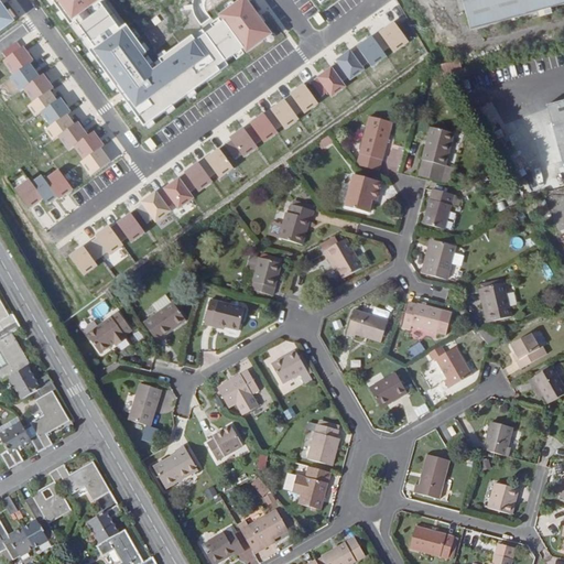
[(14,20),(0,0),(0,31),(9,25),(14,20)]
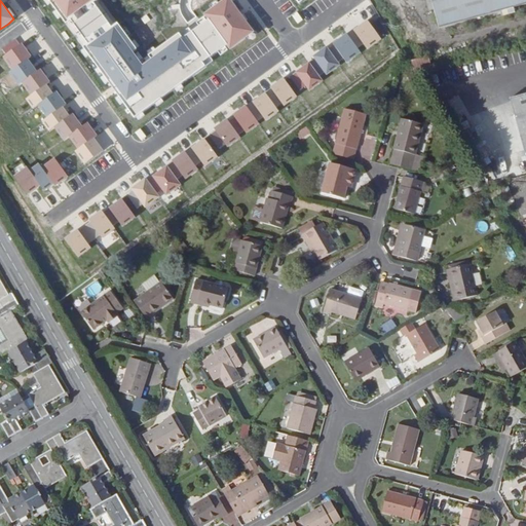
[(52,0),(69,22),(97,1),(96,0),(52,0)]
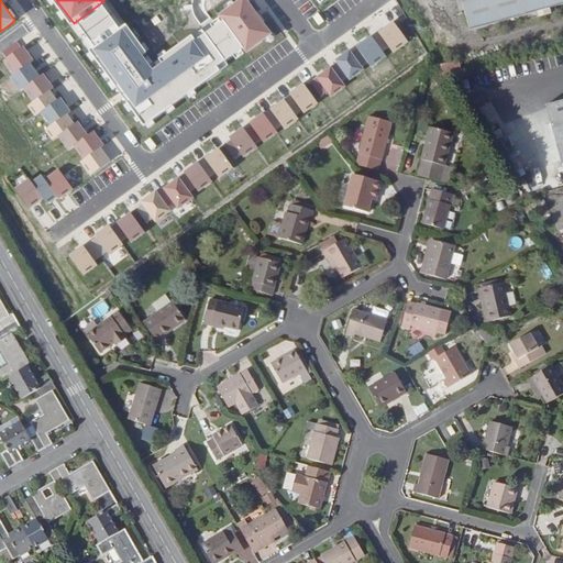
[(246,0),(241,0),(219,15),(246,54),(272,35),(246,0)]
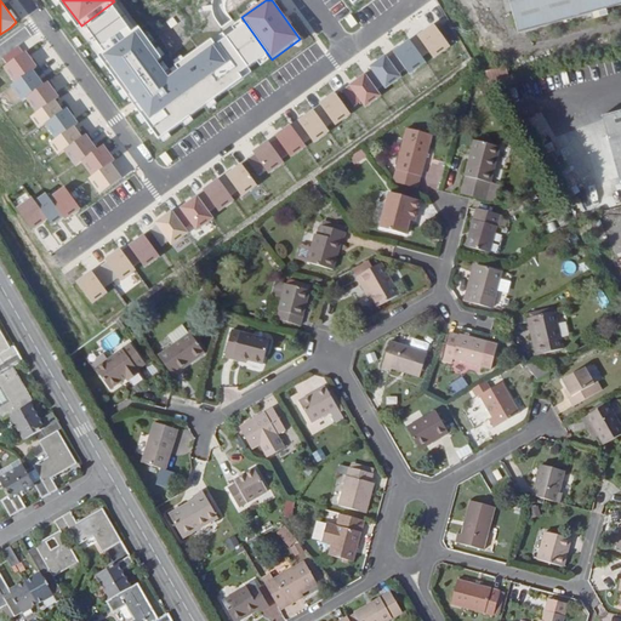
[(620,6),(620,0),(508,0),(513,13),(519,34),(620,6)]
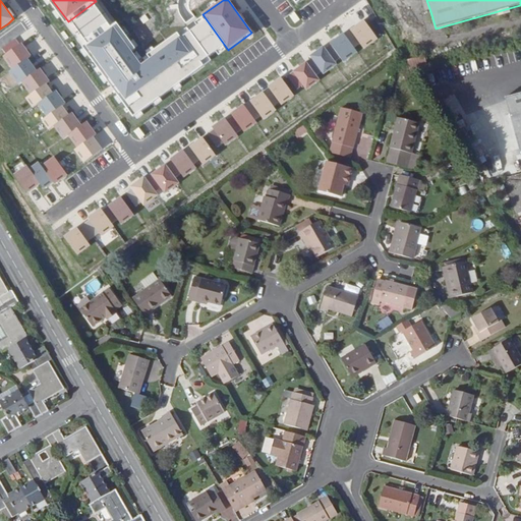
[(363,20),(349,31),(363,50),(379,40),(363,20)]
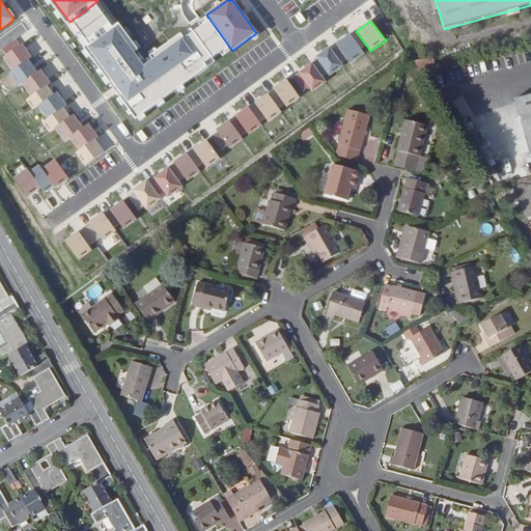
[(116,29),(89,50),(129,104),(195,56),(184,39),(144,66),(116,29)]
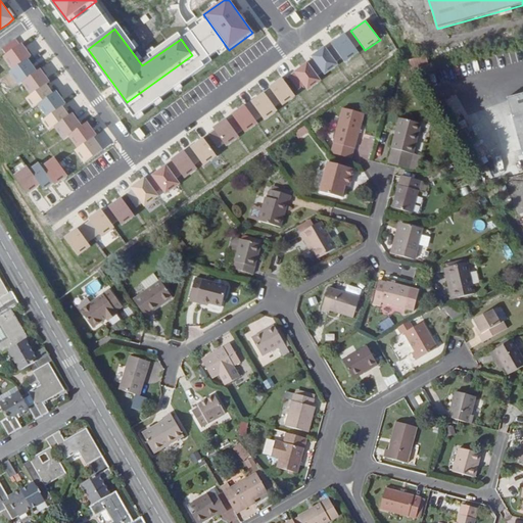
[(358,52),(344,34),(331,43),(344,62),(351,57),(358,52)]
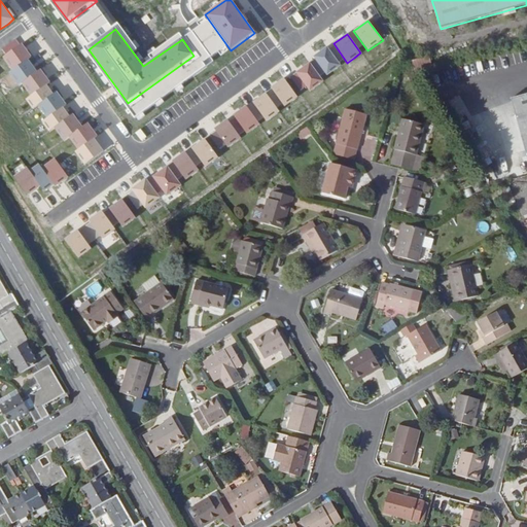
[(340,66),(327,47),(314,58),(327,75),(340,66)]
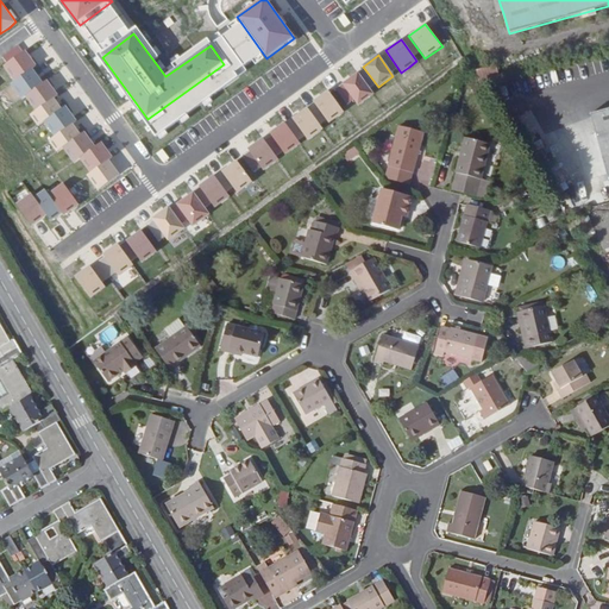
[(497,67),(477,71),(481,86),(501,80),(497,67)]
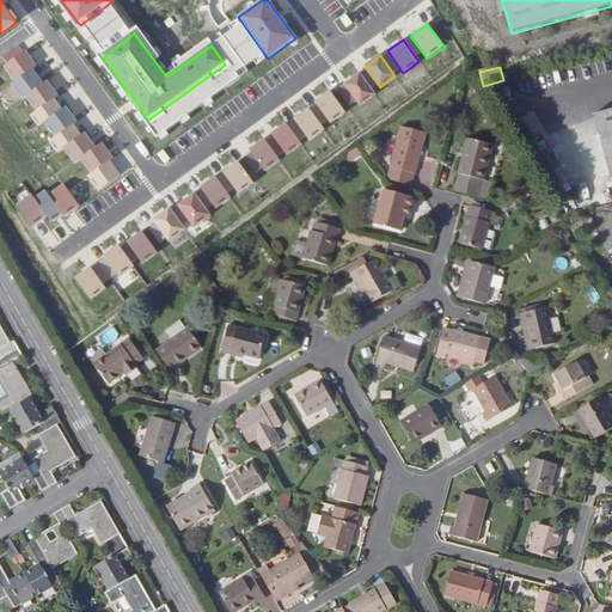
[(375,96),(360,73),(344,85),(360,106),(375,96)]
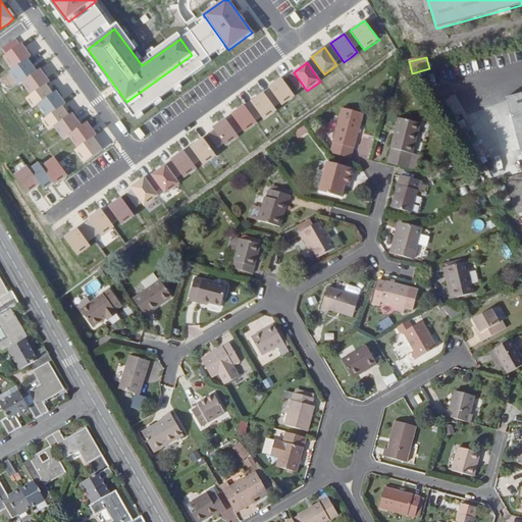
[(295,97),(281,79),(268,88),(281,106),(295,97)]
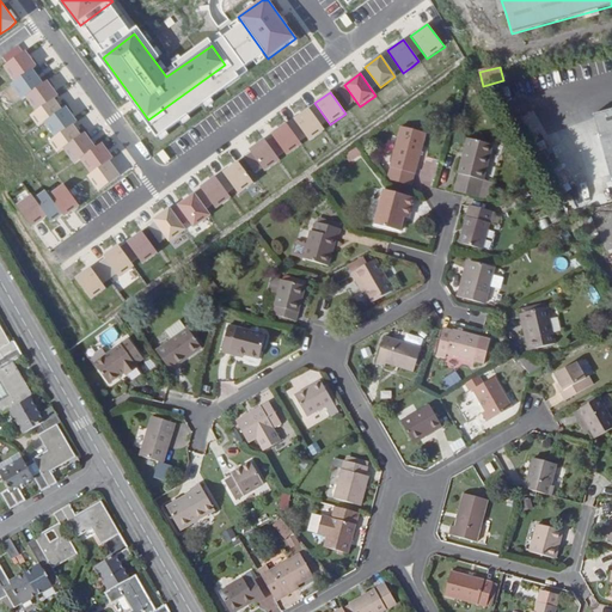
[(325,130),(308,109),(294,118),(310,141),(325,130)]
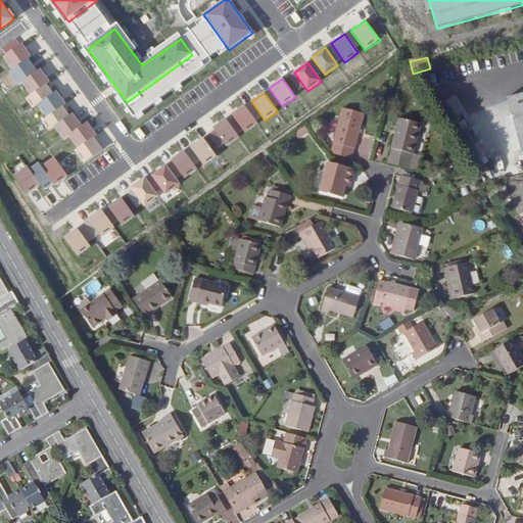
[(522,94),(508,99),(522,154),(522,94)]
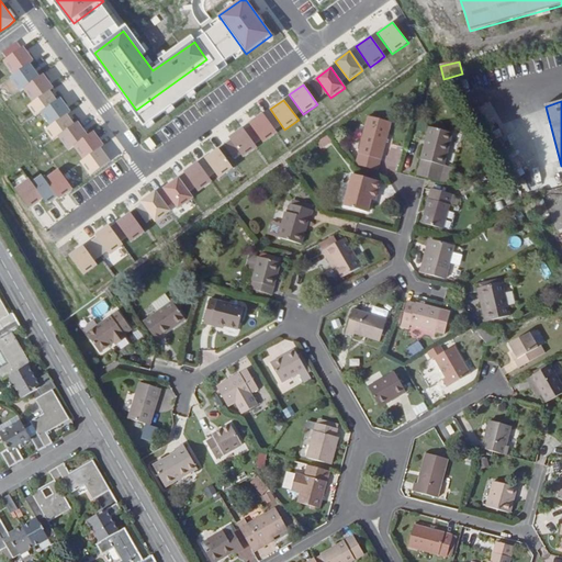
[(278,134),(262,113),(248,123),(263,144),(278,134)]
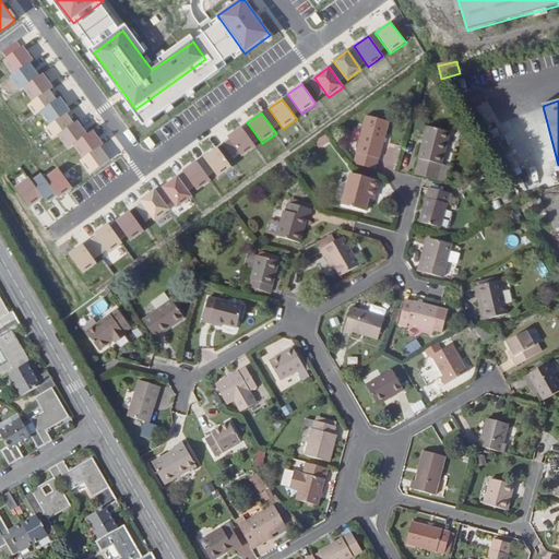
[(390,122),(367,117),(357,154),(380,159),(390,122)]
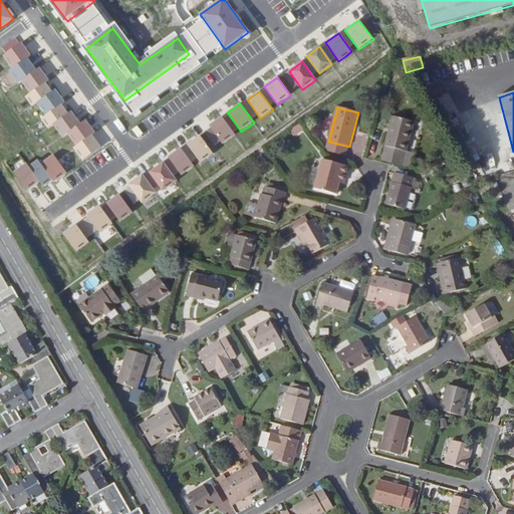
[(497,110),(484,113),(495,154),(507,151),(497,110)]
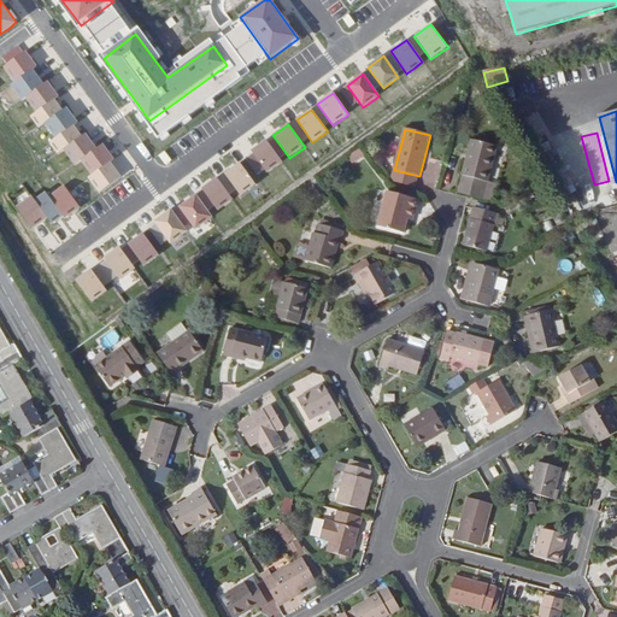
[(282,163),(266,140),(251,151),(268,174),(282,163)]
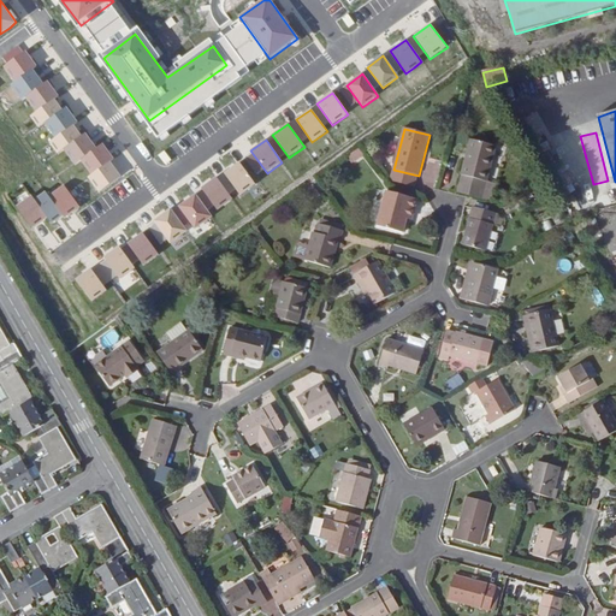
[(497,147),(472,141),(460,184),(486,191),(496,194),(498,185),(487,183),(497,147)]
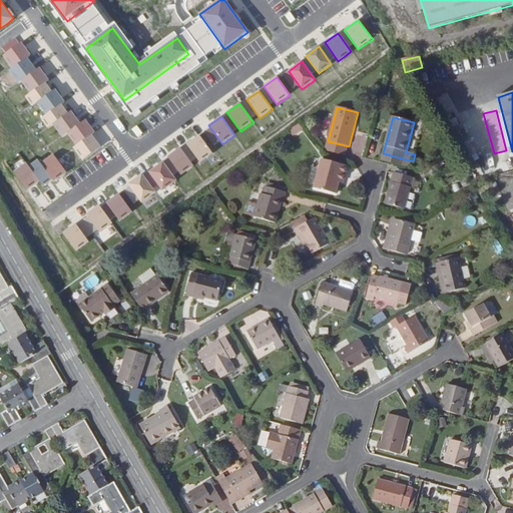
[(293,136),(303,130),(299,124),(289,130),(293,136)]
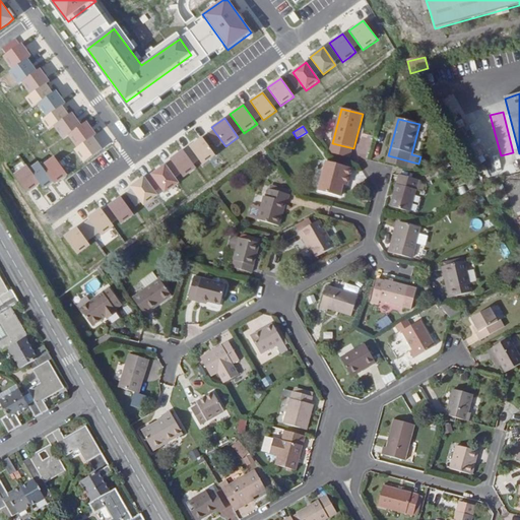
[(215,156),(202,137),(189,146),(202,166),(215,156)]
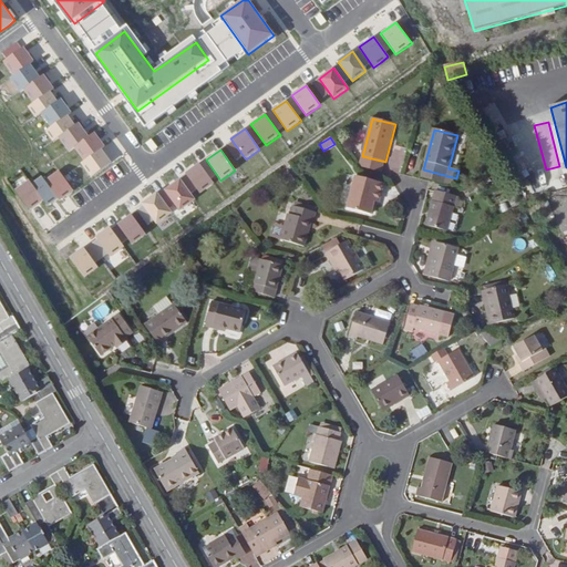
[(390,151),(391,172),(402,172),(402,150),(390,151)]
